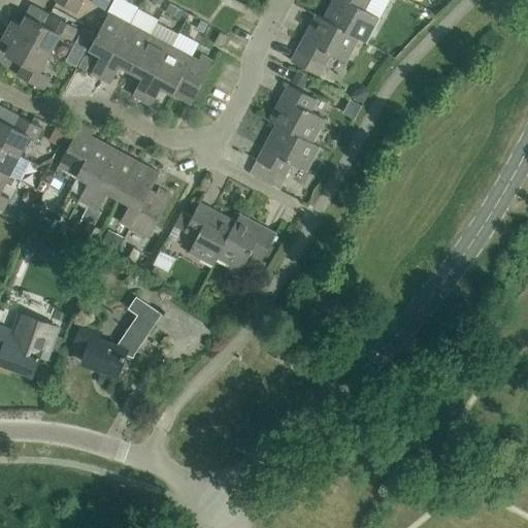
[(79,0),(53,0),(76,12),(83,2),(79,0)]
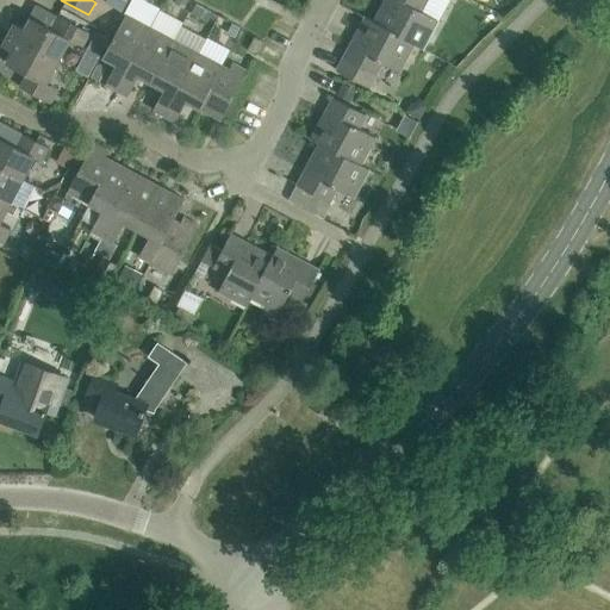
[(107,0),(107,2),(123,11),(128,0),(107,0)]
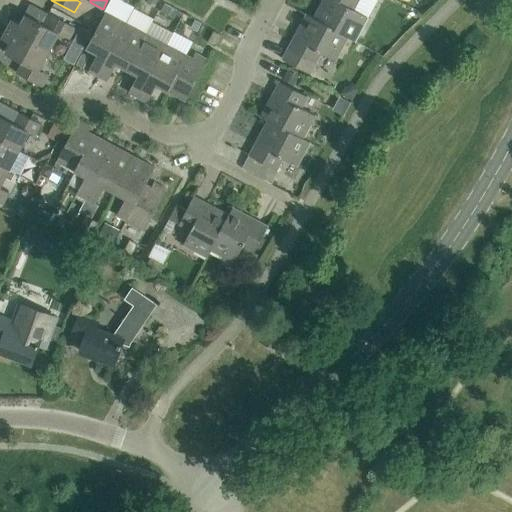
[(308,16),(315,20),(349,38),(356,42),(369,18),(354,11),(360,0),(326,0),(321,9),(314,5),(308,16)]
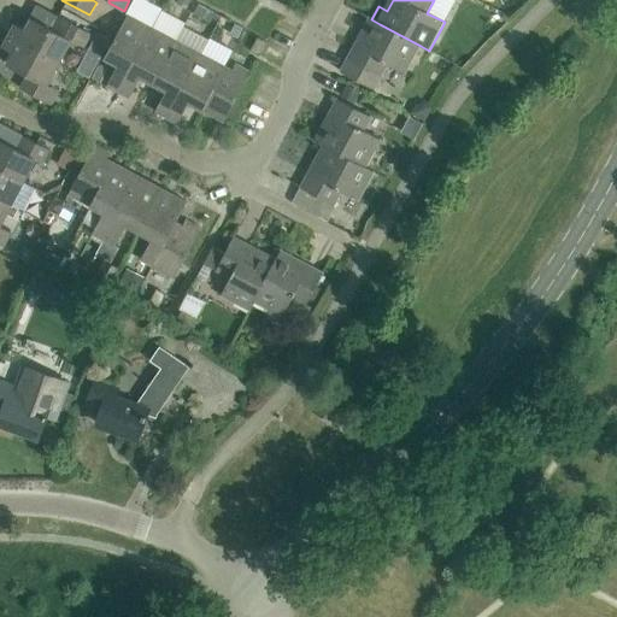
[(199,5),(195,15),(211,22),(216,13),(199,5)]
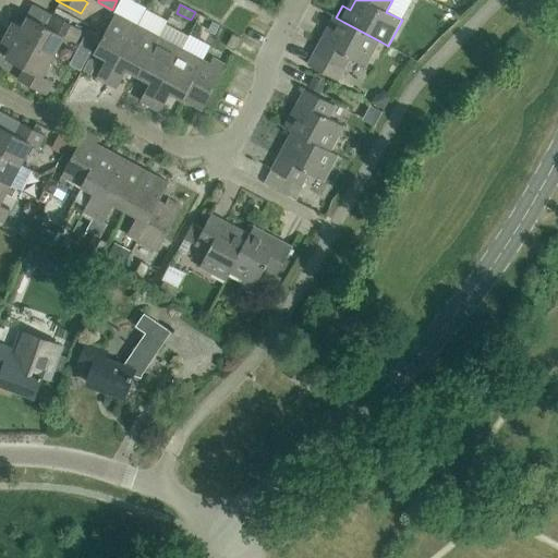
[(107,83),(137,26),(116,14),(95,53),(107,60),(97,77),(107,83)]
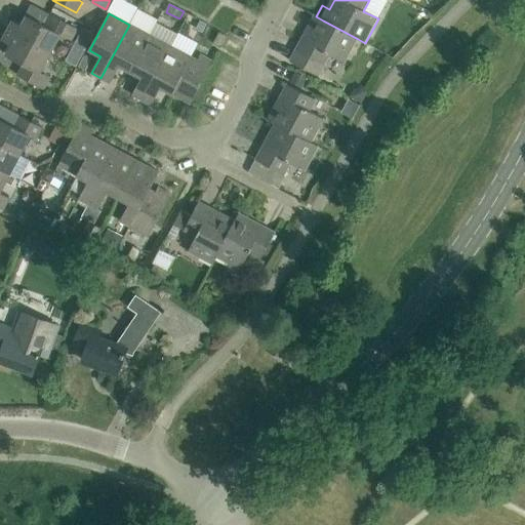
[(7,31),(50,54),(61,35),(71,40),(77,29),(49,14),(44,25),(25,15),(19,25),(12,21),(7,31)]
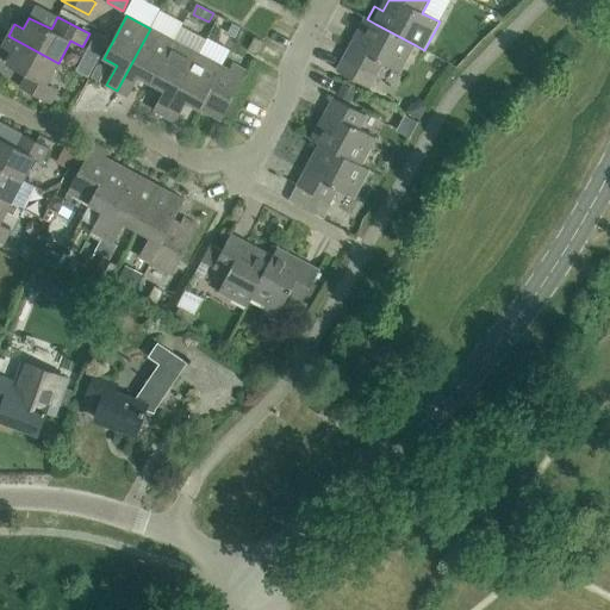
[(400,73),(416,45),(375,24),(367,19),(346,61),(344,60),(338,72),(371,89),(384,64),(400,73)]
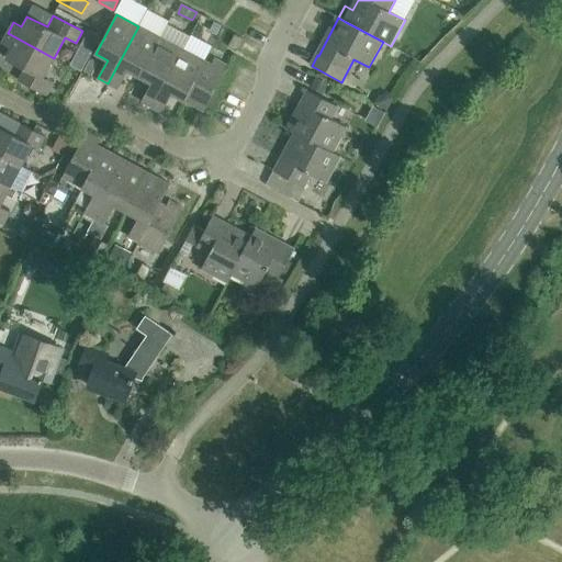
[(139,77),(160,37),(138,26),(108,83),(119,89),(128,70),(139,77)]
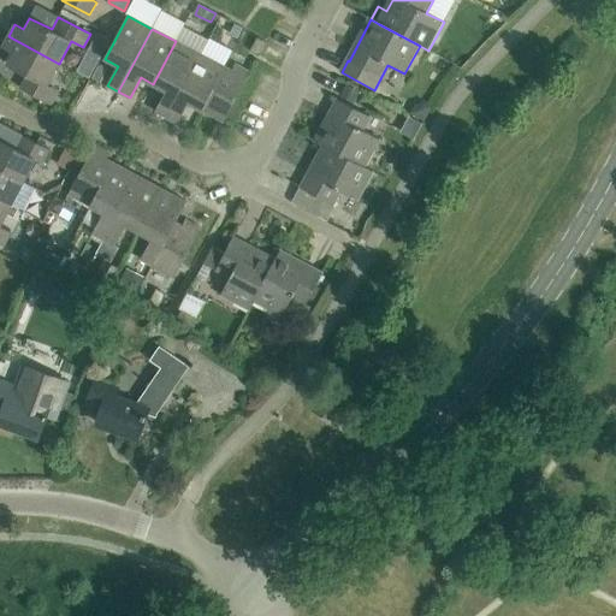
[(47,86),(59,64),(9,36),(3,47),(11,52),(5,64),(27,76),(21,88),(52,105),(59,92),(47,86)]
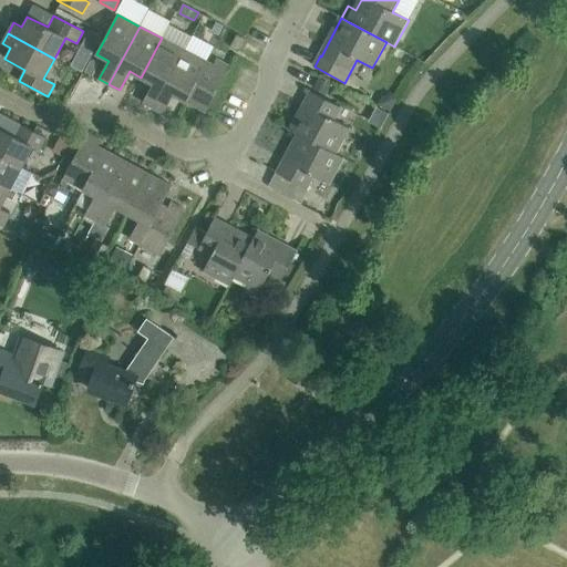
[(238,51),(245,39),(237,34),(230,47),(238,51)]
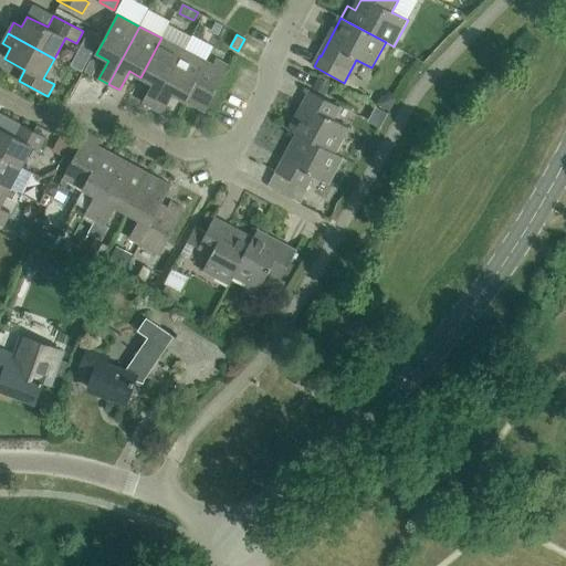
[(153,108),(185,50),(161,38),(140,77),(153,84),(143,103),(153,108)]
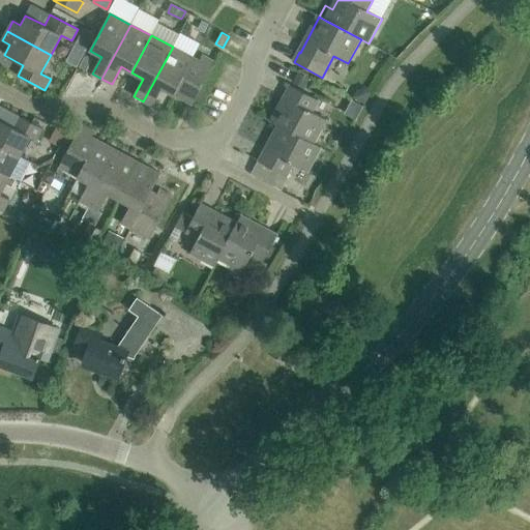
[(174,94),(194,58),(173,47),(143,101),(153,107),(163,89),(174,94)]
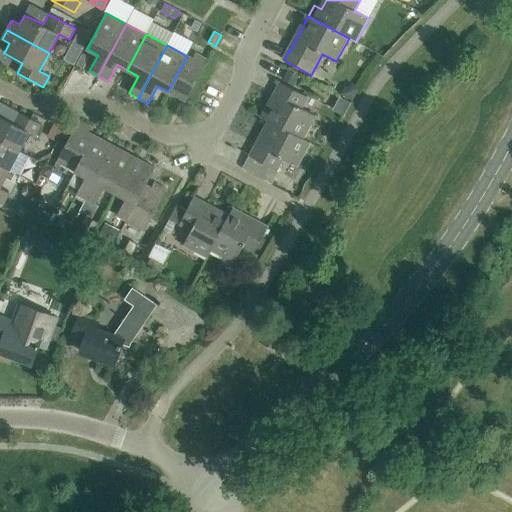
[(83,54),(77,65),(84,69),(90,58),(83,54)]
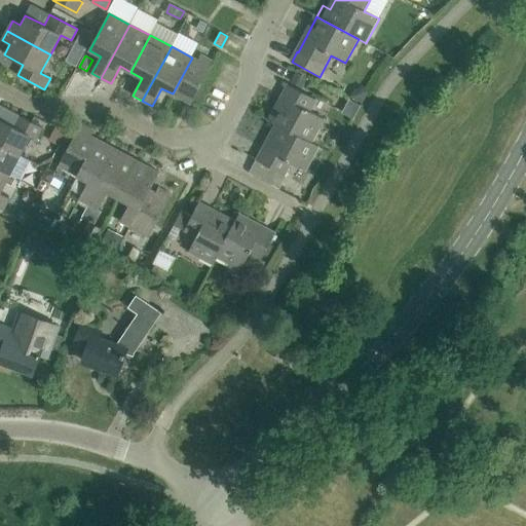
[(192,58),(173,94),(191,104),(214,62),(200,55),(198,61),(192,58)]
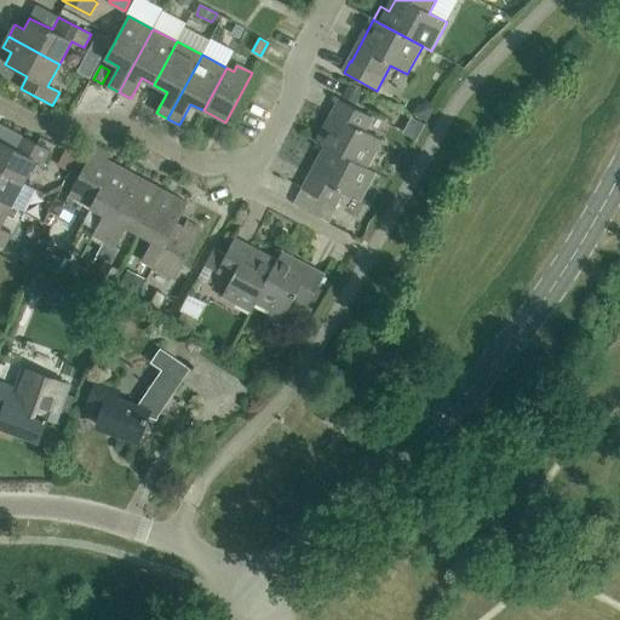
[(357,105),(365,93),(349,85),(343,98),(357,105)]
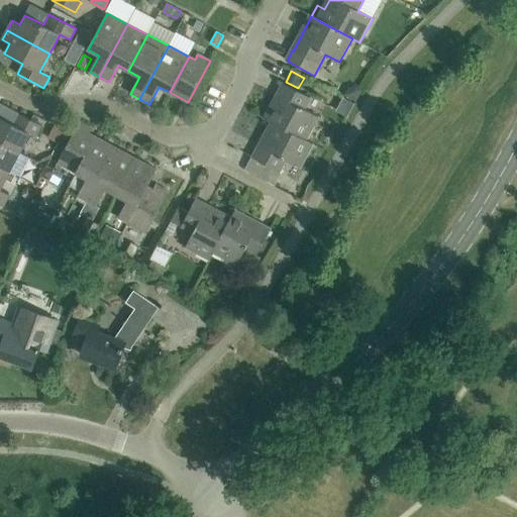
[(266,119),(273,123),(307,141),(320,117),(305,110),(311,98),(285,84),(266,119)]
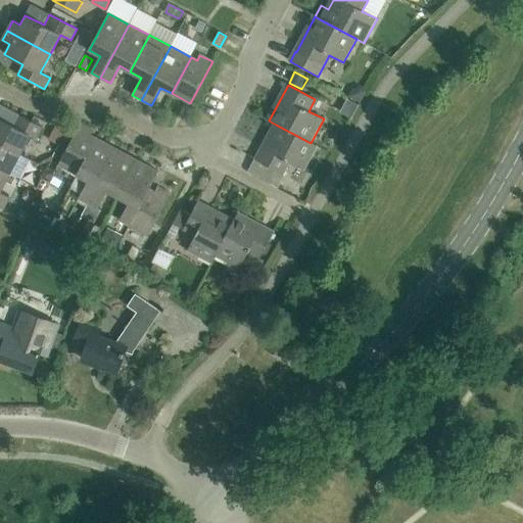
[(0,144),(19,154),(30,136),(36,139),(42,128),(19,115),(13,126),(0,119),(0,144)]
